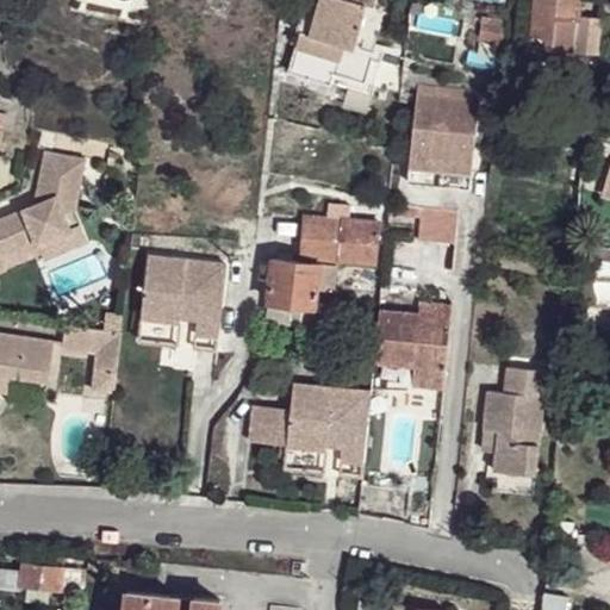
[(374,0),(317,0),(315,10),(307,7),(302,11),(296,30),(300,31),(342,44),(353,48),(368,1),(374,4),(374,0)]
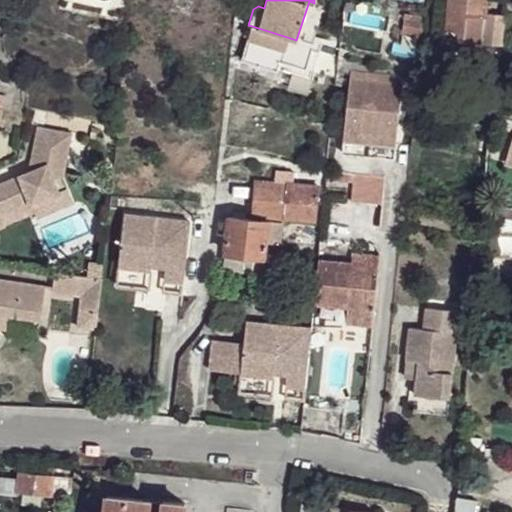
[(447,0),(446,27),(458,28),(457,37),(501,43),(504,12),(487,10),(488,0),(447,0)]
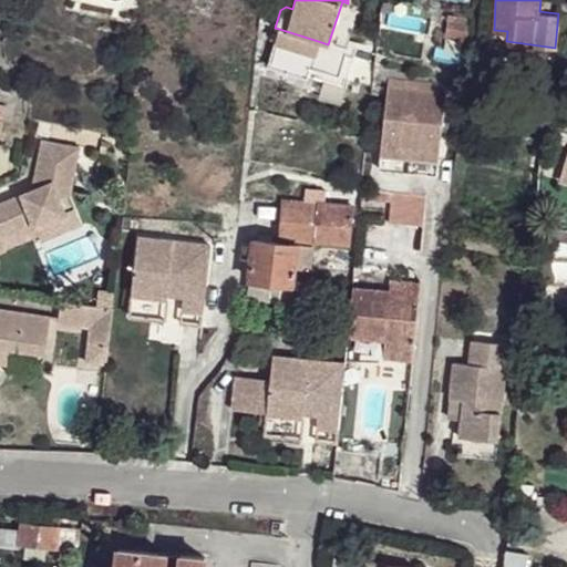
[(193,6),(188,16),(207,22),(212,12),(193,6)]
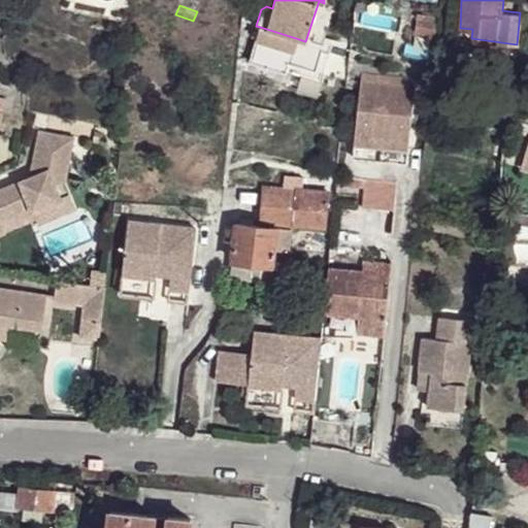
[(418,11),(416,30),(435,33),(437,19),(423,17),(424,12),(418,11)]
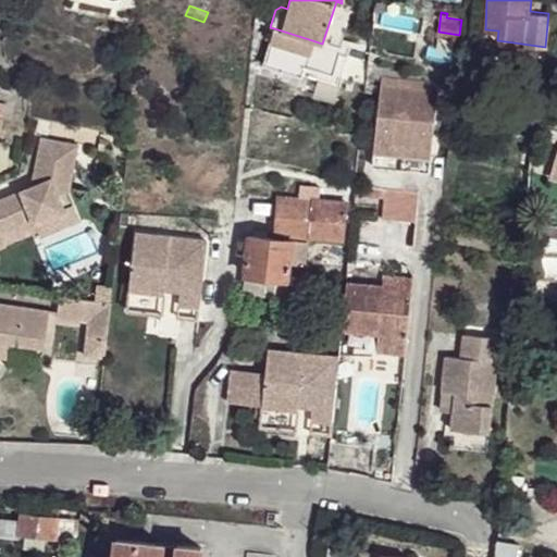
[(312,40),(274,28),(269,44),(298,53),(307,56),(312,40)]
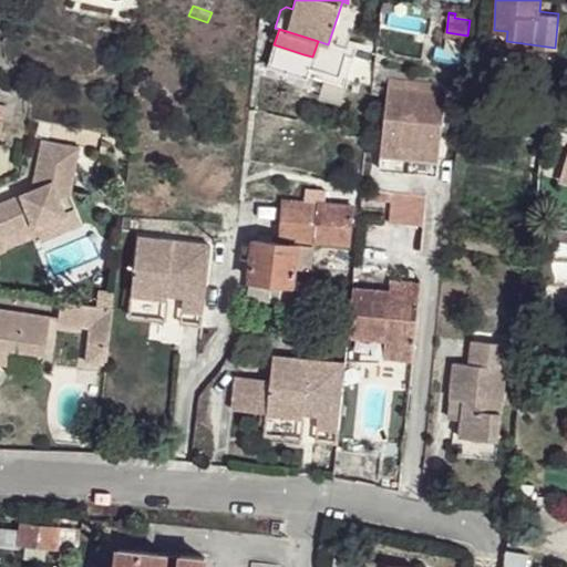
[(481,29),(478,48),(554,58),(555,48),(506,41),(507,31),(494,30),(481,29)]
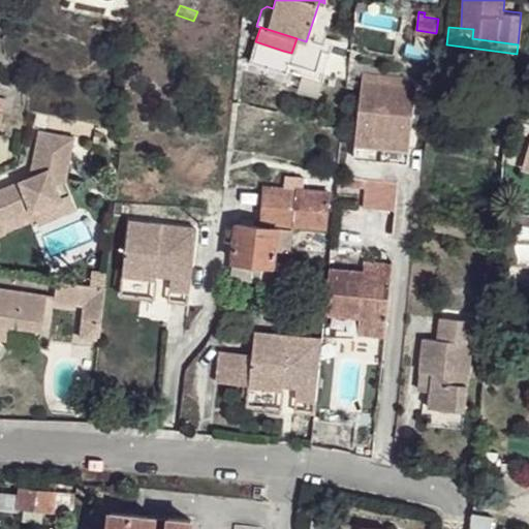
[(283,51),(255,41),(249,62),(278,72),(283,51)]
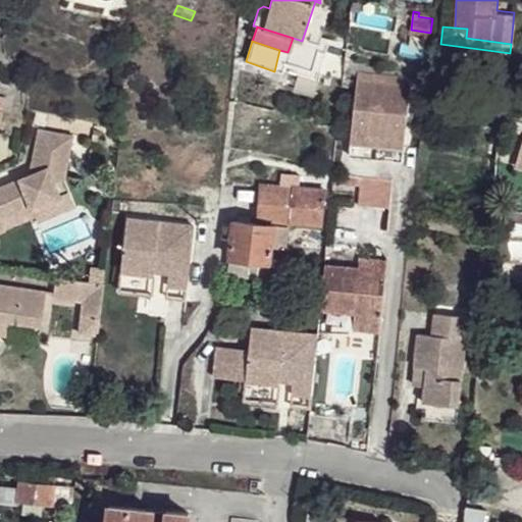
[(358,72),(351,141),(404,147),(411,79),(358,72)]
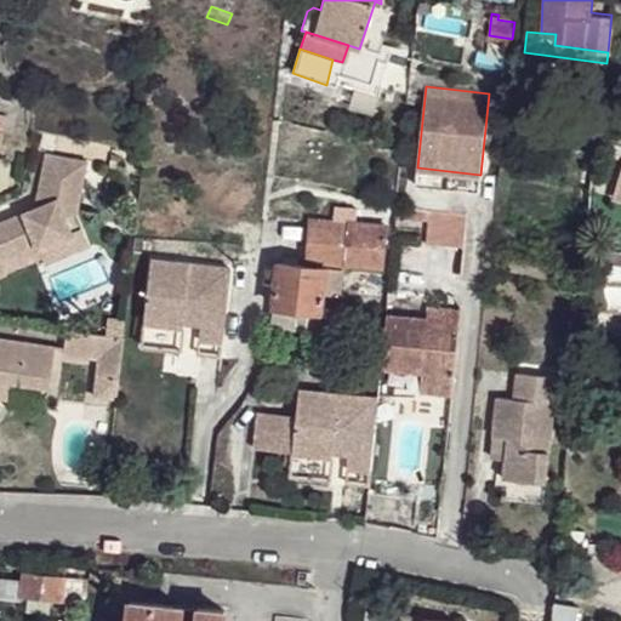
[(387,137),(386,147),(400,149),(402,140),(387,137)]
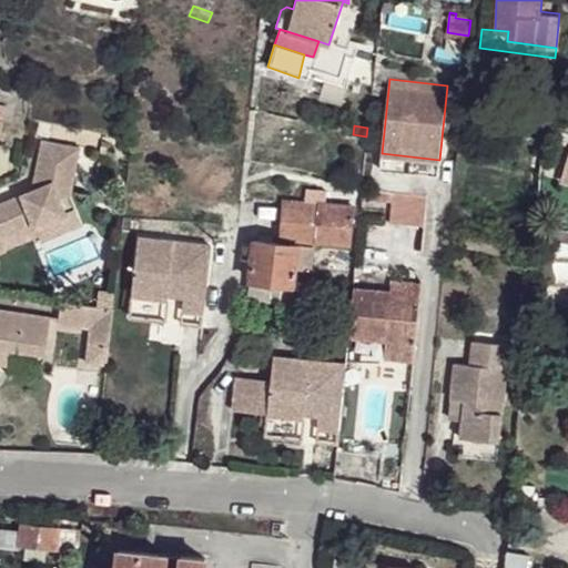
[(0,240),(0,241),(34,225),(74,208),(70,193),(78,149),(42,141),(31,190),(0,203),(0,240)]
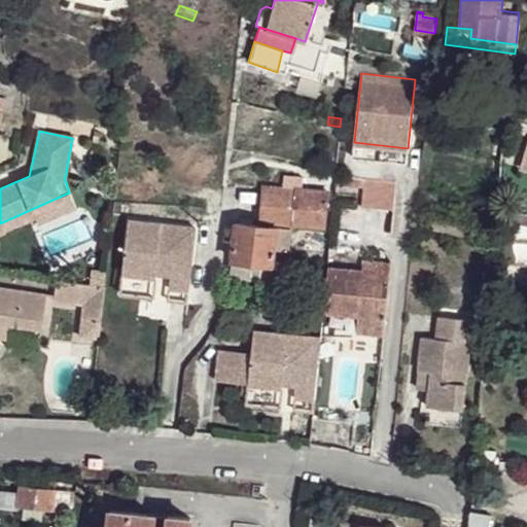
[(354,142),(352,156),(407,163),(408,148),(354,142)]
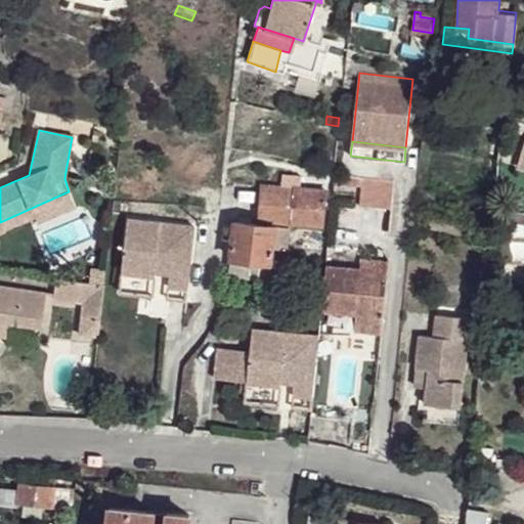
[(353,184),(354,176),(334,174),(333,182),(353,184)]
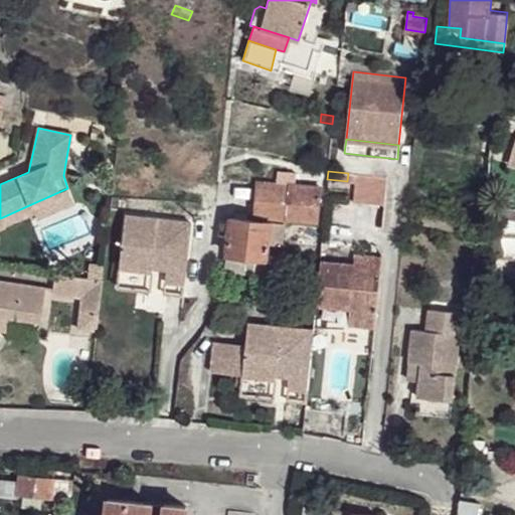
[(358,174),(348,173),(347,181),(357,182),(358,174)]
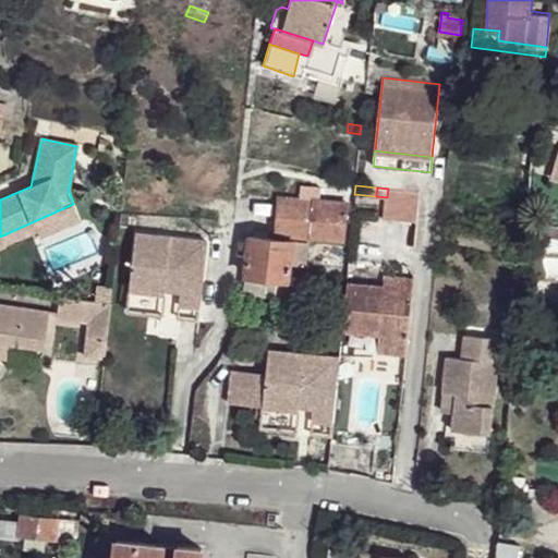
[(420,222),(423,193),(388,189),(387,197),(385,219),(420,222)]
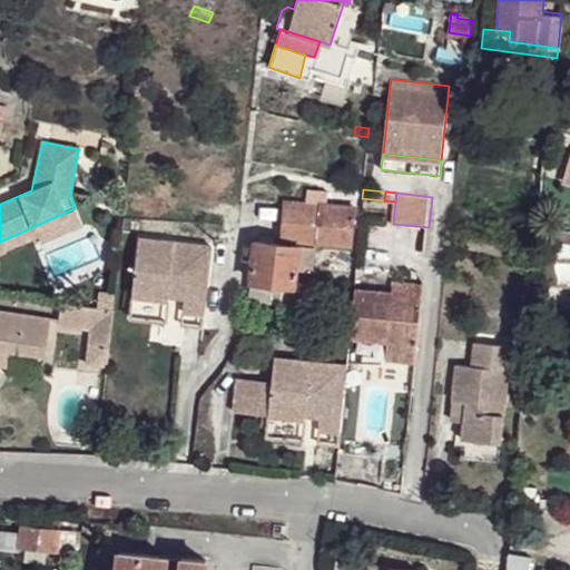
[(285,202),(281,237),(351,245),(355,207),(325,205),(326,197),(310,195),(310,204),(285,202)]
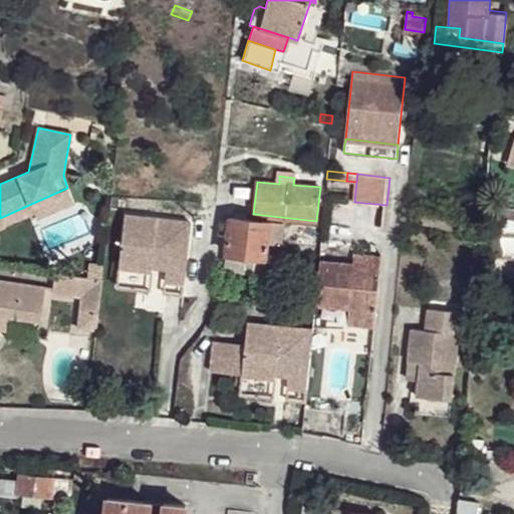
[(74,202),(67,188),(31,204),(34,213),(38,218),(74,202)]
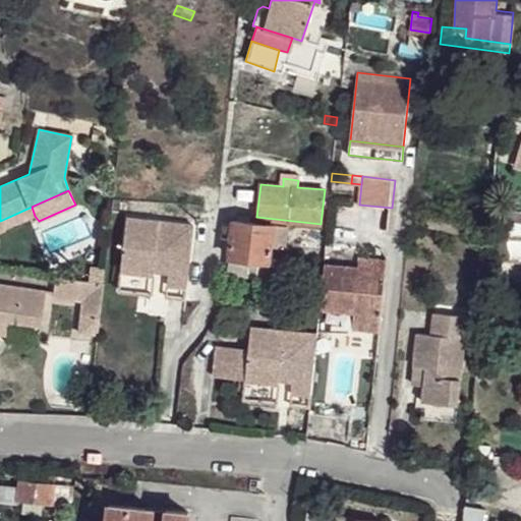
[(35,216),(32,207),(0,221),(5,229),(35,216)]
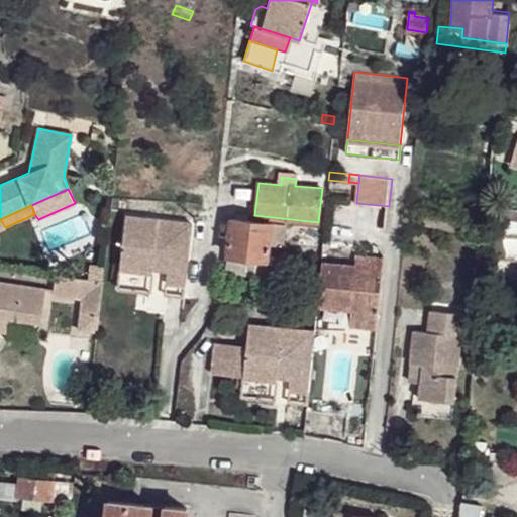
[(422,213),(420,224),(434,227),(437,216),(422,213)]
